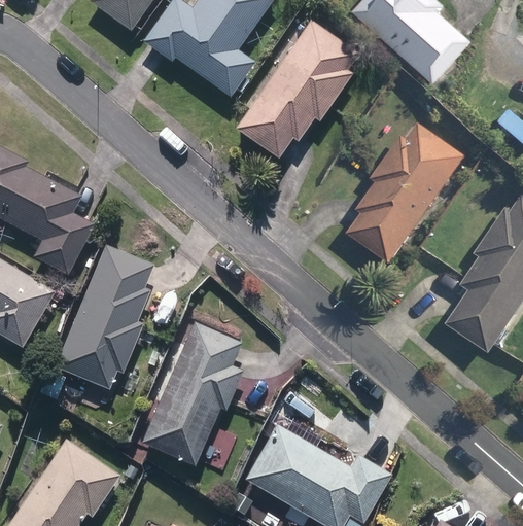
[(88,0),(131,31),(151,0),(88,0)]
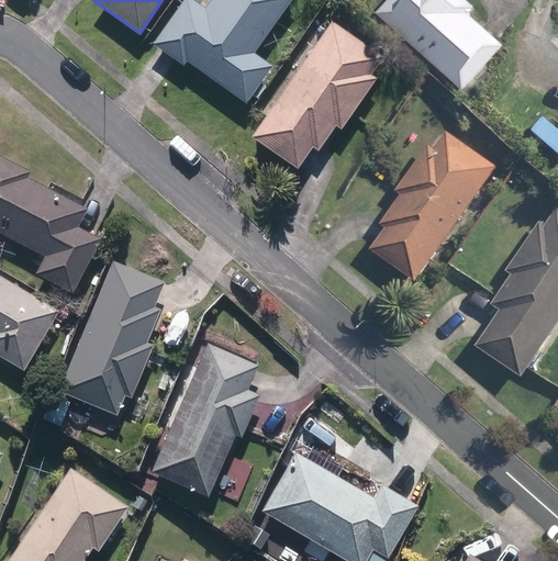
[(187,62),(245,103),(271,66),(254,53),(289,0),(210,0),(205,9),(192,0),(182,0),(153,44),(182,67),(187,62)]
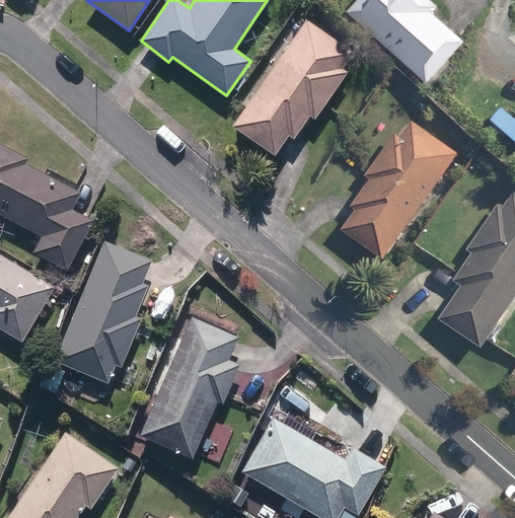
[(359,0),(351,10),(431,82),(468,42),(436,13),(442,6),(434,0),(359,0)]
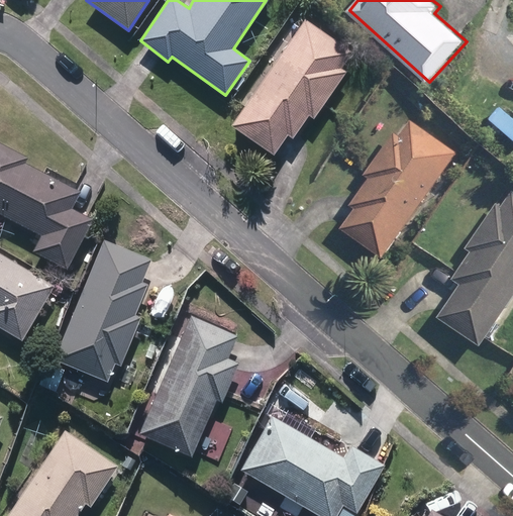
[(231,126),(273,155),(287,135),(292,139),(308,115),(313,118),(345,72),(340,69),(352,53),(305,19),(231,126)]
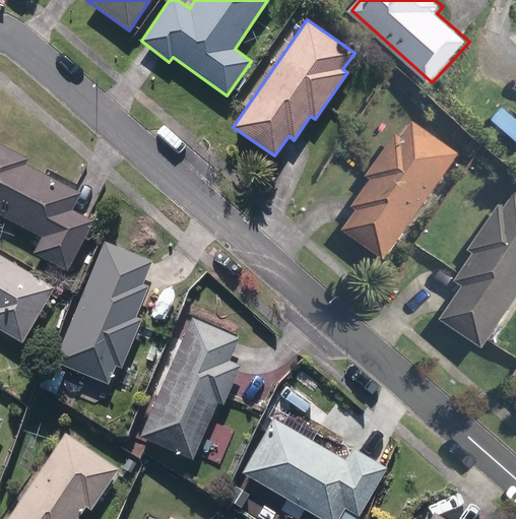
[(345,232),(388,261),(463,152),(417,121),(405,137),(400,133),(370,177),(375,180),(356,207),(360,210),(345,232)]
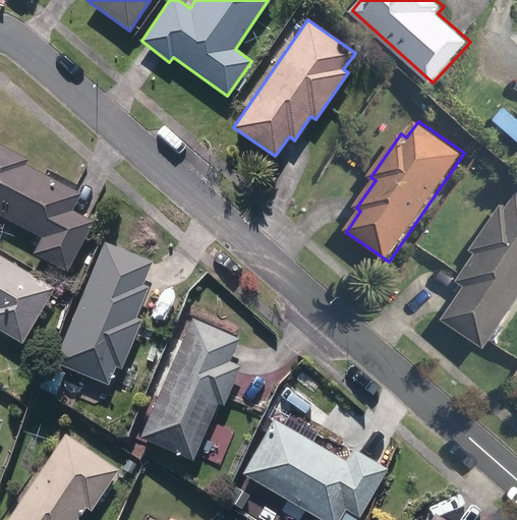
[(0,216),(42,236),(34,253),(66,270),(92,220),(71,210),(79,192),(24,164),(27,158),(0,143),(0,216)]
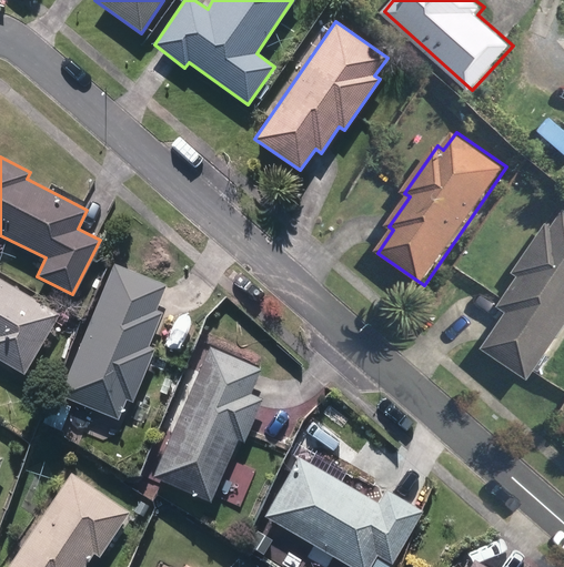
[(483,350),(532,382),(563,333),(563,213),(554,225),(549,222),(514,273),(522,277),(501,307),(509,313),(483,350)]
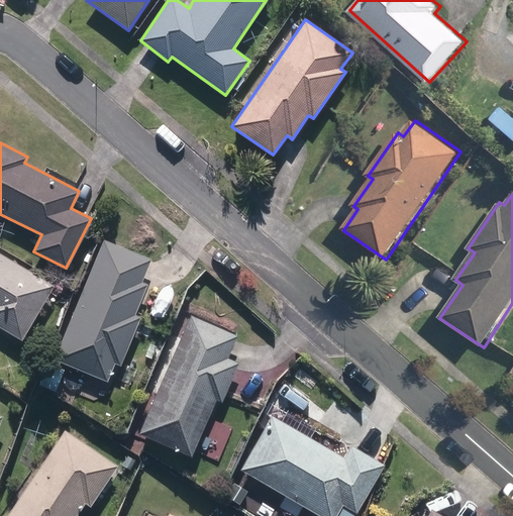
[(102,238),(55,358),(107,382),(114,364),(120,366),(140,316),(134,314),(147,284),(141,282),(151,259),(102,238)]
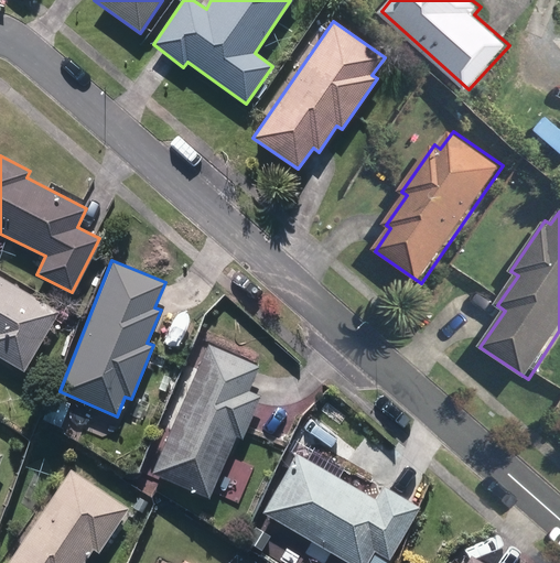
[(58,312),(0,277),(0,357),(22,371),(58,312)]
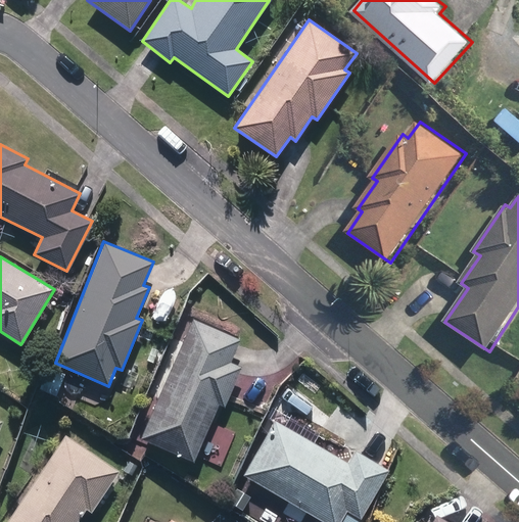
[(193,319),(140,438),(191,462),(218,404),(223,406),(241,367),(230,362),(240,339),(193,319)]
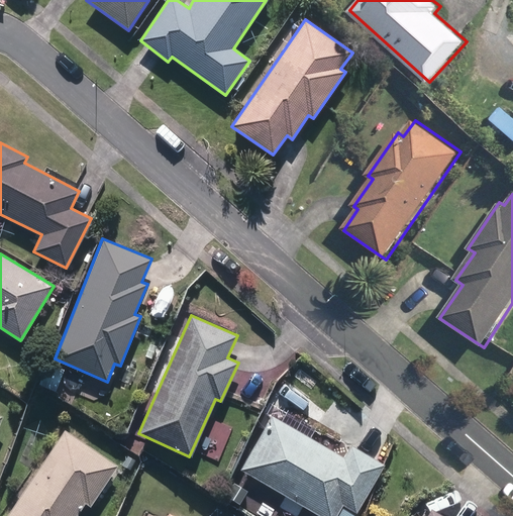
[(240,471),(317,515),(335,515),(342,506),(355,513),(384,465),(350,445),(344,457),(274,415),(240,471)]
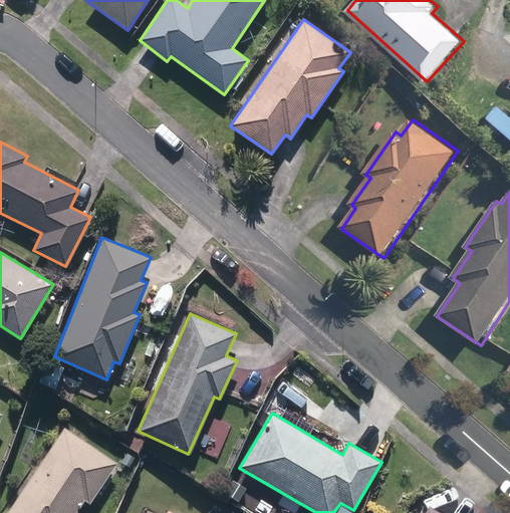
[(6,512),(74,512),(83,501),(89,504),(117,464),(65,428),(6,512)]
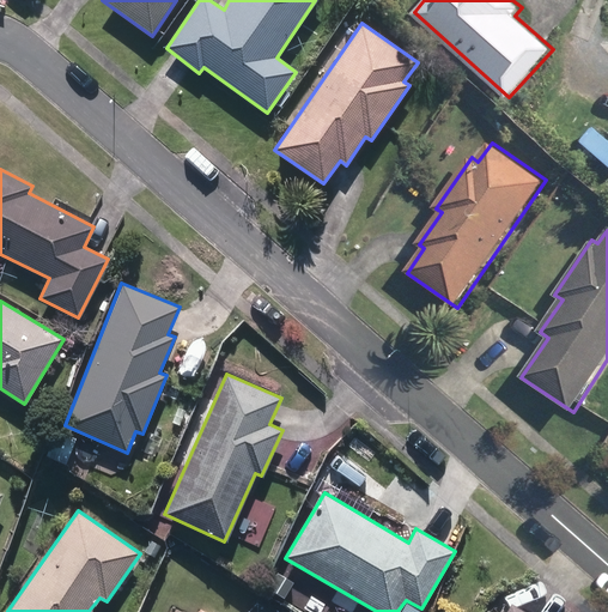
All buildings are outlined.
